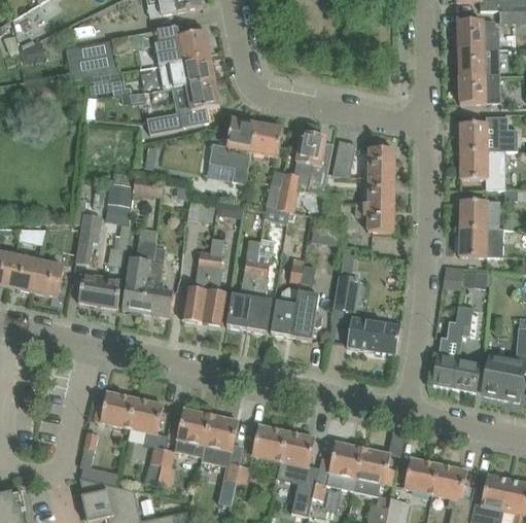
[(200,7),(199,0),(146,0),(150,16),(200,7)]
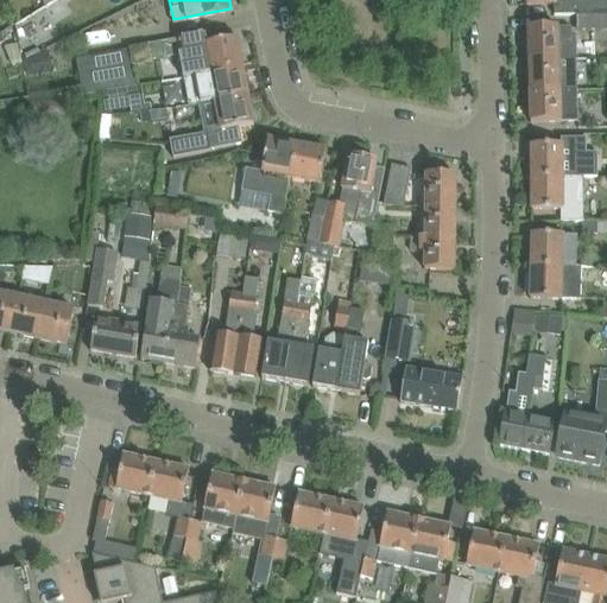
[(525,0),(525,2),(554,1),(554,13),(574,13),(606,11),(606,0),(525,0)]
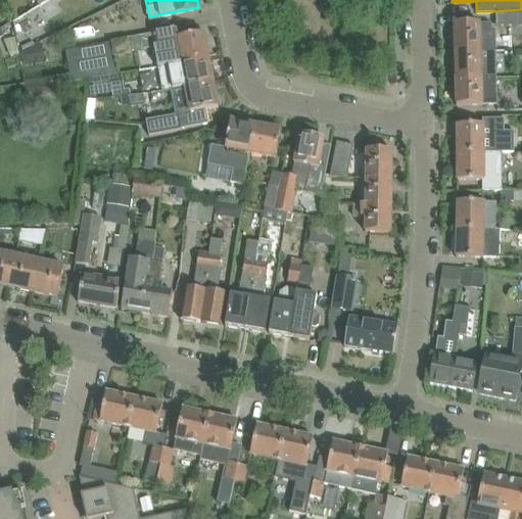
[(521,21),(521,9),(493,11),(493,22),(521,21)]
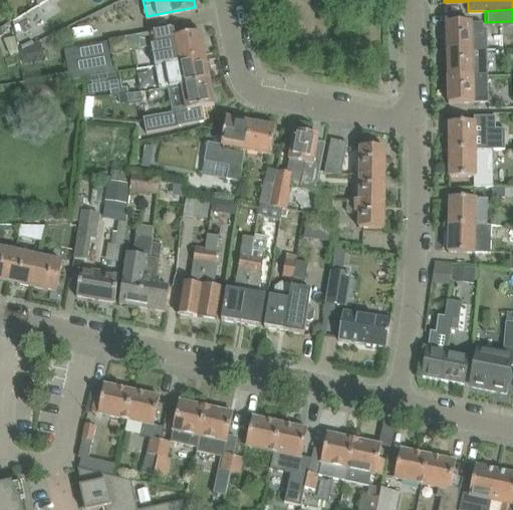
[(482,25),(482,20),(445,21),(446,48),(485,47),(485,25),(482,25)]
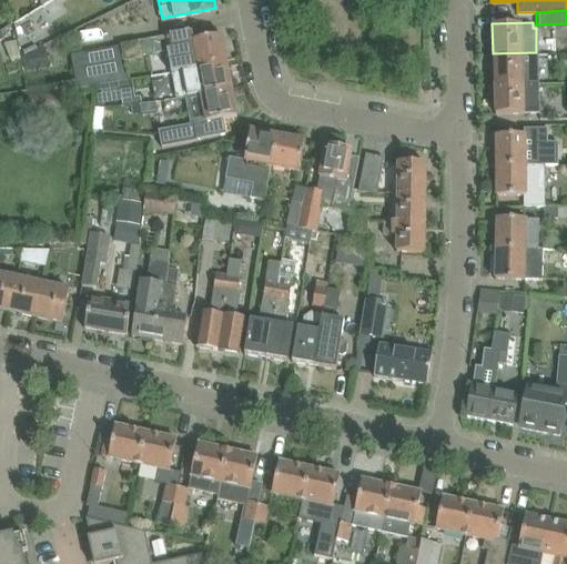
[(225,59),(221,33),(194,38),(192,28),(170,32),(172,46),(165,48),(169,70),(225,59)]
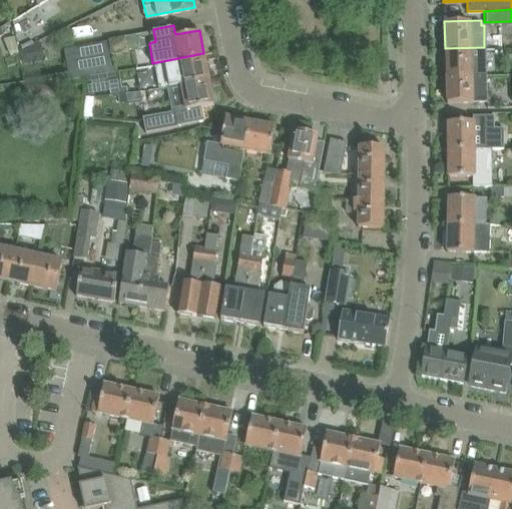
[(155,41),(153,29),(123,35),(126,47),(149,43),(155,41)]
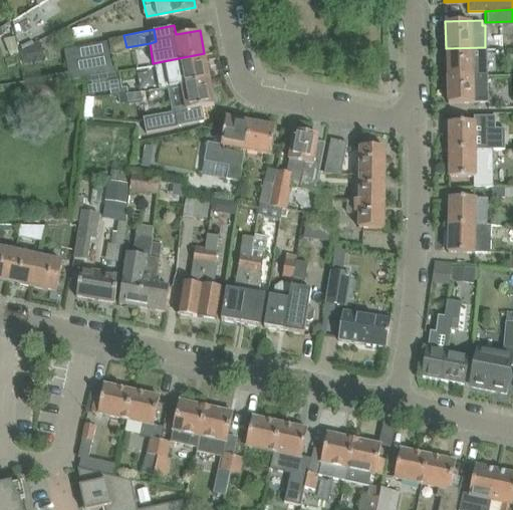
[(106,40),(75,47),(81,75),(112,68),(106,40)]
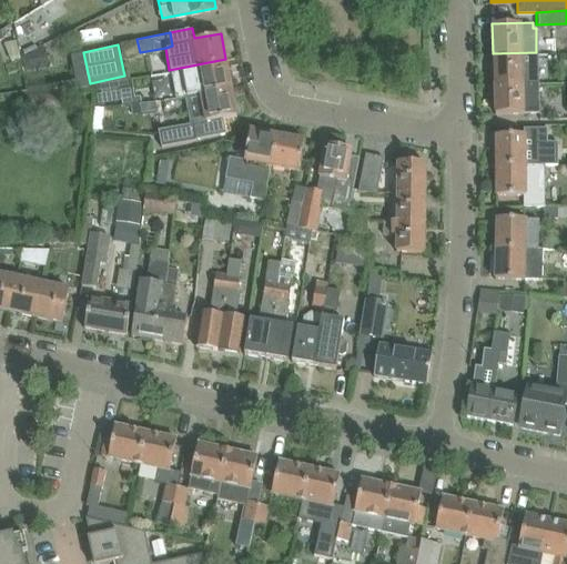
[(537,80),(536,52),(493,53),(494,83),(520,82),(519,80),(537,80)]
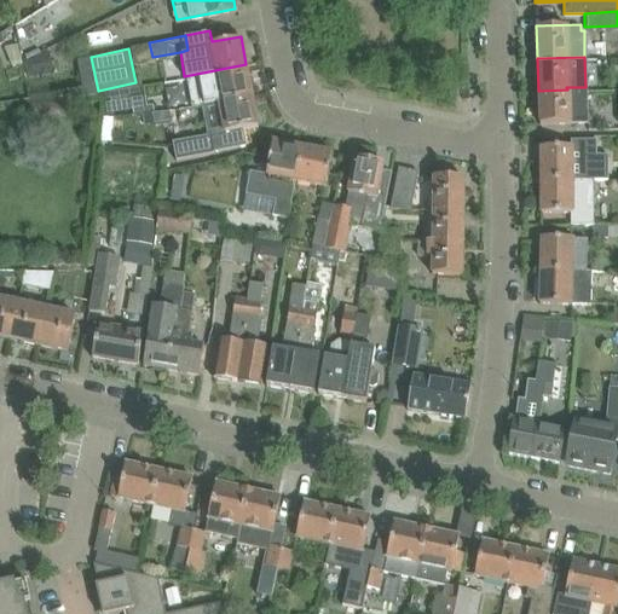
[(215,99),(250,93),(246,64),(184,76),(190,105),(215,99)]
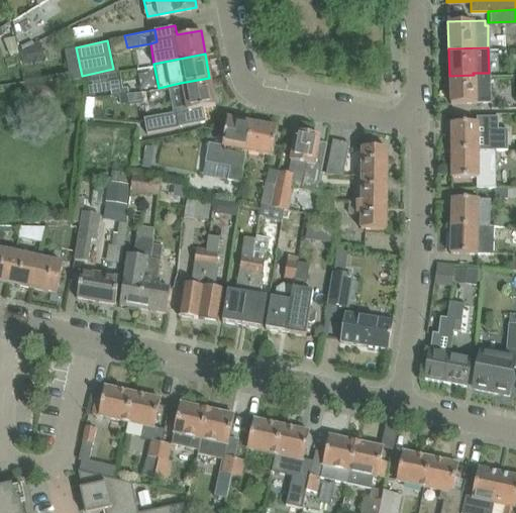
[(107,73),(90,76),(93,92),(110,89),(107,73)]
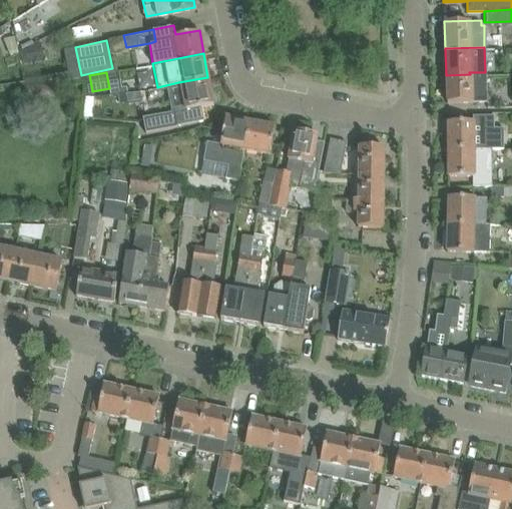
[(485,100),(485,72),(469,72),(470,74),(446,75),(447,101),(485,100)]
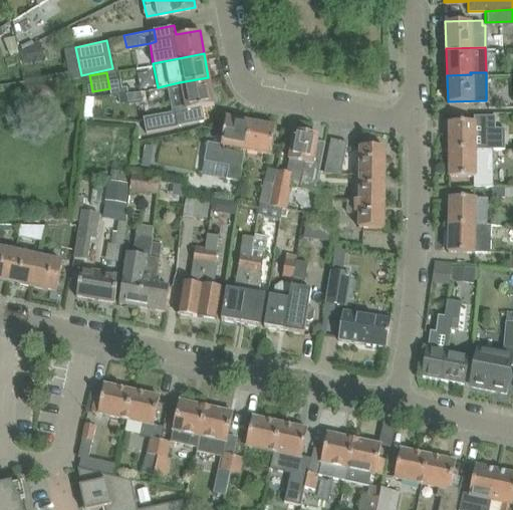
[(213,102),(208,77),(179,82),(183,104),(172,106),(173,110),(176,124),(203,118),(200,105),(213,102)]
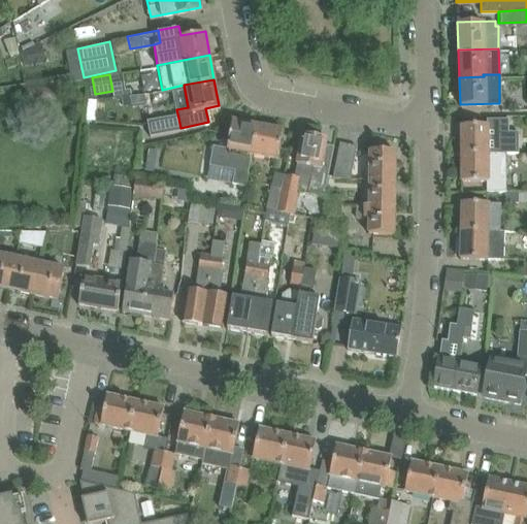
[(177,113),(147,120),(150,134),(180,128),(177,113)]
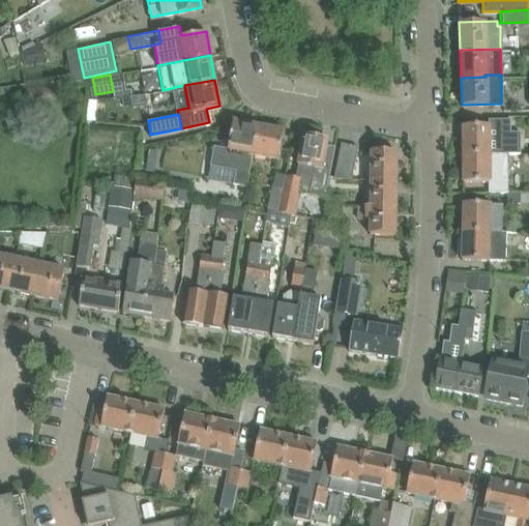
[(212,145),(209,164),(235,169),(233,182),(245,185),(253,153),(258,124),(233,119),(227,148),(212,145)]
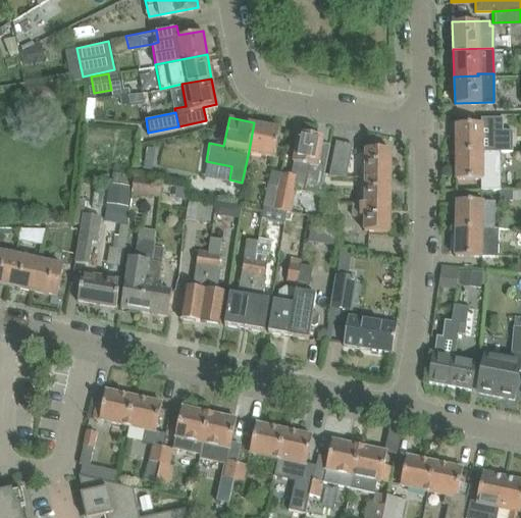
[(480,121),(455,122),(455,150),(480,150),(480,121)]
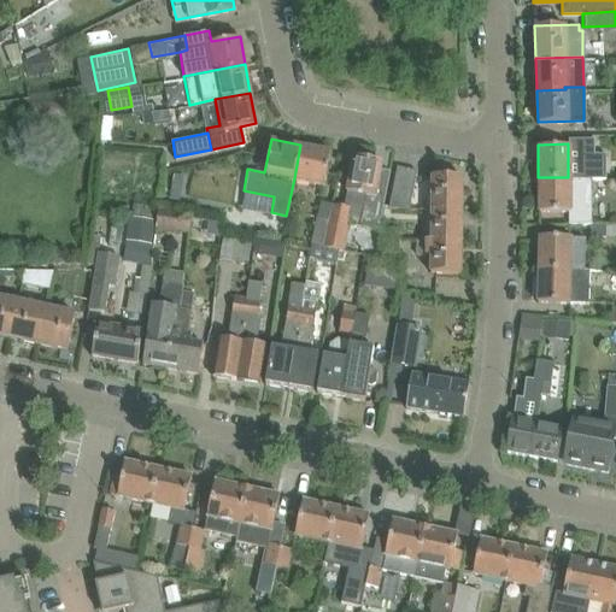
[(329,151),(300,145),(294,178),(323,184),(329,151)]
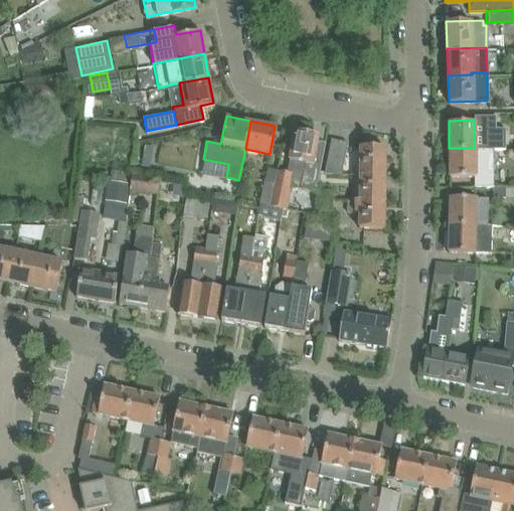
[(289,158),(287,171),(275,169),(268,204),(281,206),(285,207),(290,183),(315,188),(316,186),(325,141),(317,140),(318,134),(294,129),(289,158)]
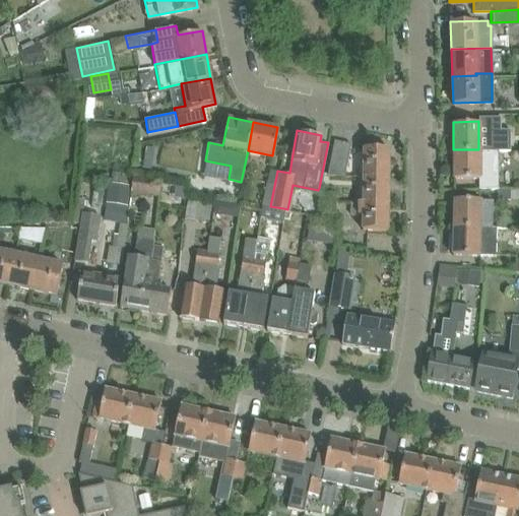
[(333,138),(327,174),(344,175),(350,142),(333,138)]
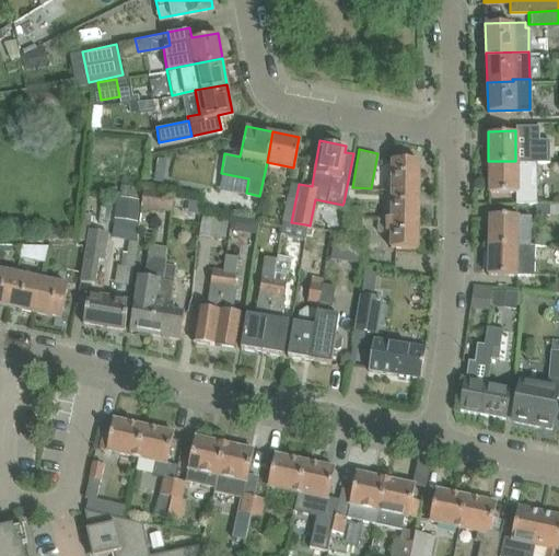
[(545,149),(530,149),(530,161),(537,161),(545,161),(545,149)]
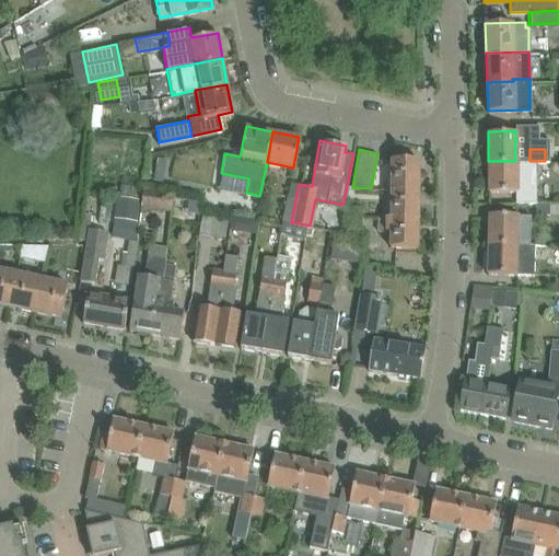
[(162,180),(166,157),(156,154),(152,177),(162,180)]
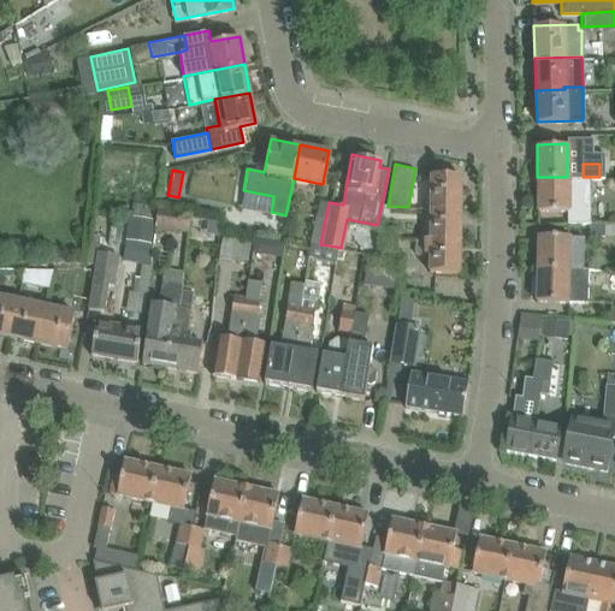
[(461,175),(430,175),(430,206),(460,207),(461,175)]
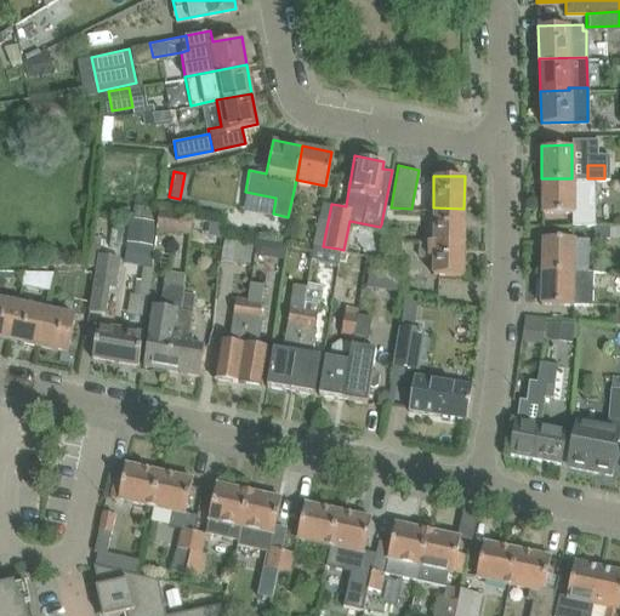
[(587,178),(572,178),(541,178),(541,211),(572,211),(572,224),(593,224),(597,224),(596,178),(587,178)]
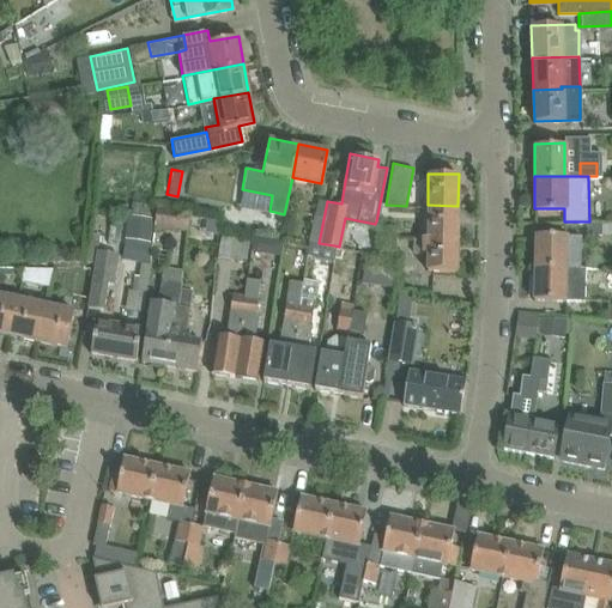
[(319,243),(327,201),(315,199),(307,239),(308,239),(308,241),(319,243)]
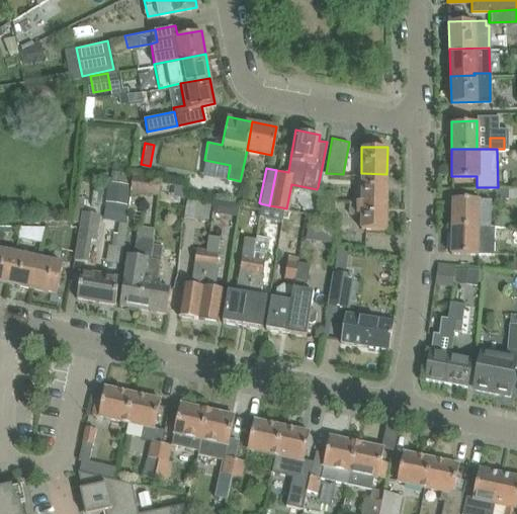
[(360,199),(360,200),(386,200),(386,174),(361,173),(360,199)]
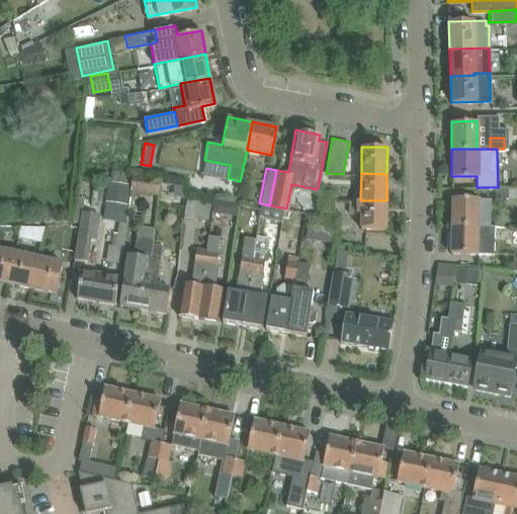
[(332,187),(318,187),(317,189),(317,198),(332,199),(332,187)]
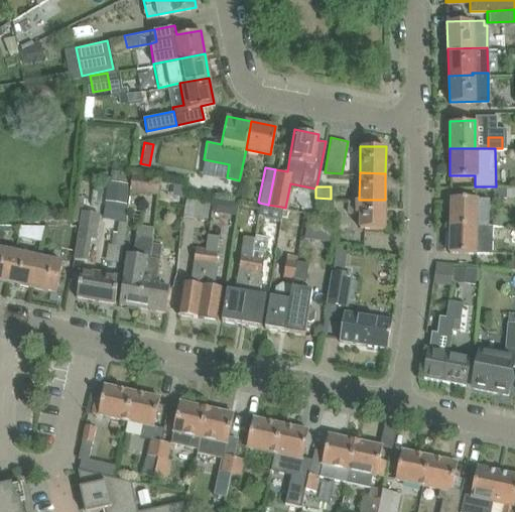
[(493,186),(493,197),(506,197),(506,186),(496,186),(493,186)]
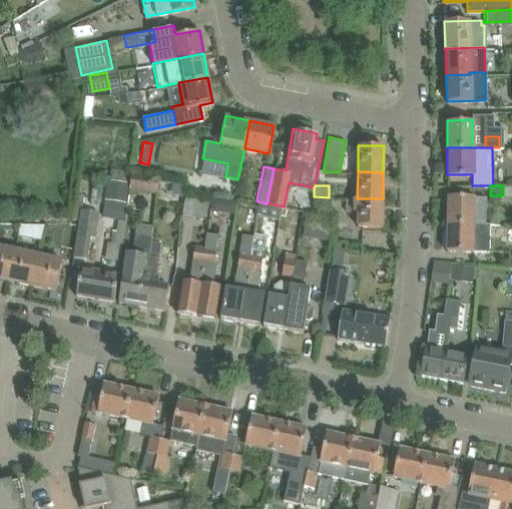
[(181,213),(205,217),(208,197),(184,193),(181,213)]
